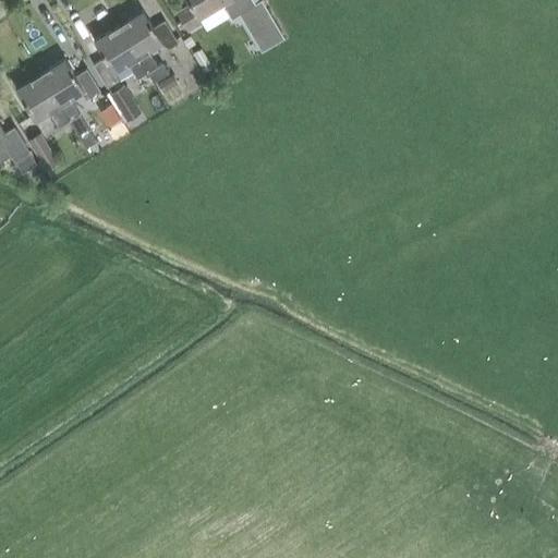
[(261,0),(259,0),(254,3),(252,0),(186,0),(190,4),(177,12),(187,31),(201,23),(198,20),(222,4),(230,19),(233,16),(242,31),(269,14),(261,0)]
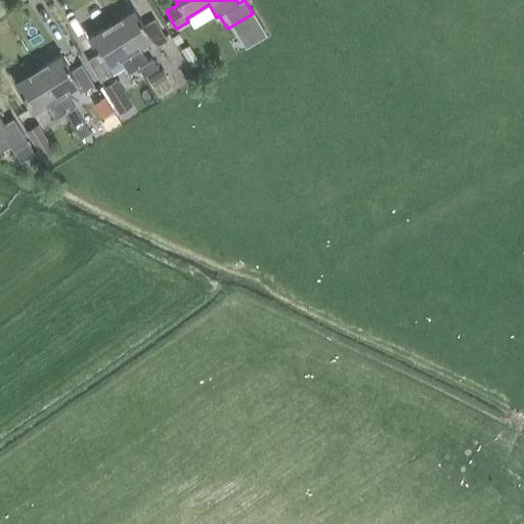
[(167,40),(163,34),(154,19),(143,26),(133,9),(111,23),(137,68),(143,77),(158,69),(151,58),(147,61),(138,48),(151,40),(156,47),(167,40)]
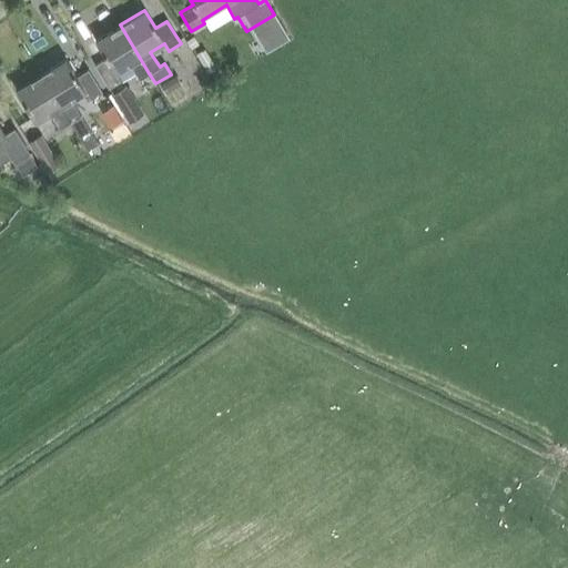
[(139,80),(149,73),(120,24),(94,40),(105,59),(94,66),(108,88),(120,81),(115,73),(129,64),(139,80)]
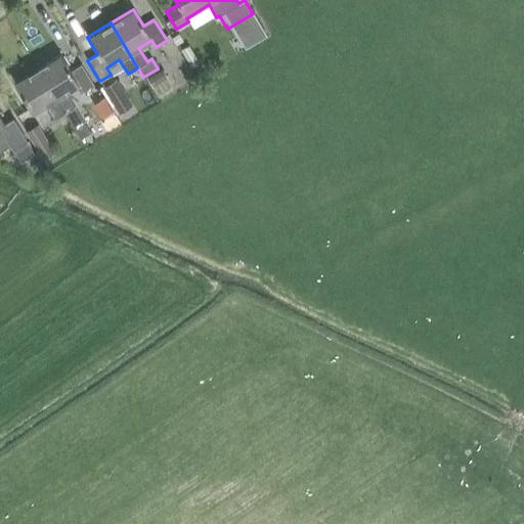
[(83,92),(93,85),(81,64),(71,71),(59,54),(37,68),(64,113),(80,138),(89,132),(74,106),(66,93),(79,85),(83,92)]
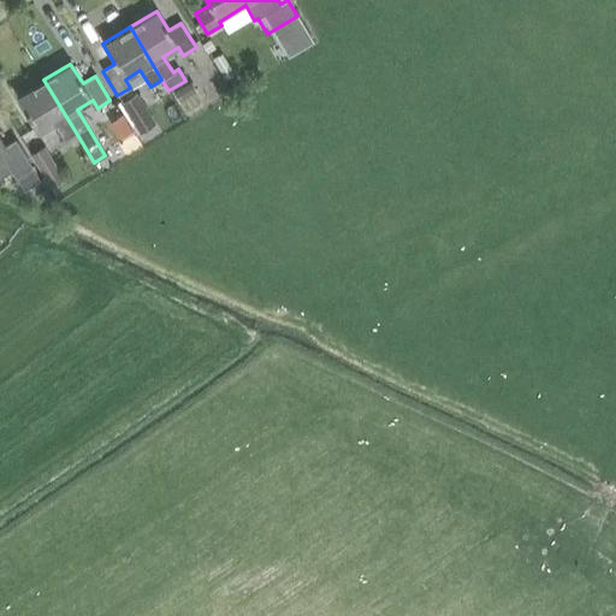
[(64,140),(76,132),(43,80),(16,96),(39,132),(54,123),(64,140)]
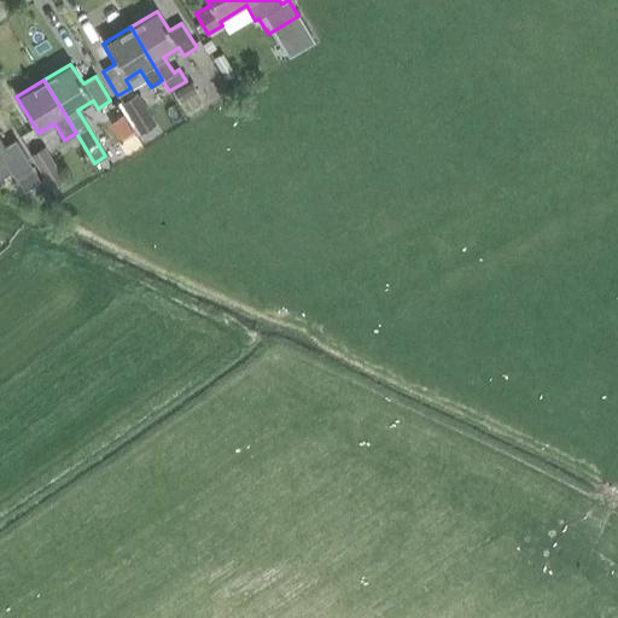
[(197,92),(191,82),(173,92),(179,103),(197,92)]
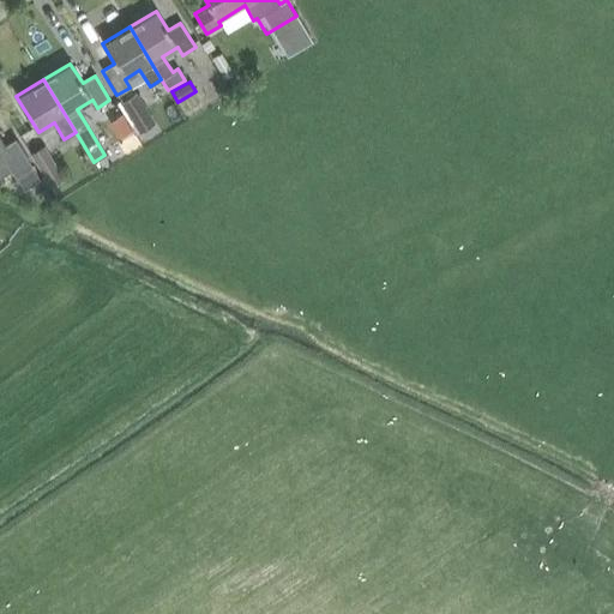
[(149,115),(134,92),(119,102),(133,125),(149,115)]
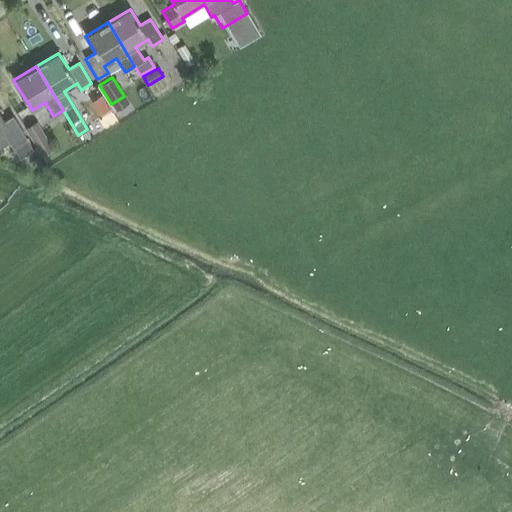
[(20,158),(33,150),(12,115),(3,121),(0,115),(0,147),(10,142),(13,147),(13,146),(20,158)]
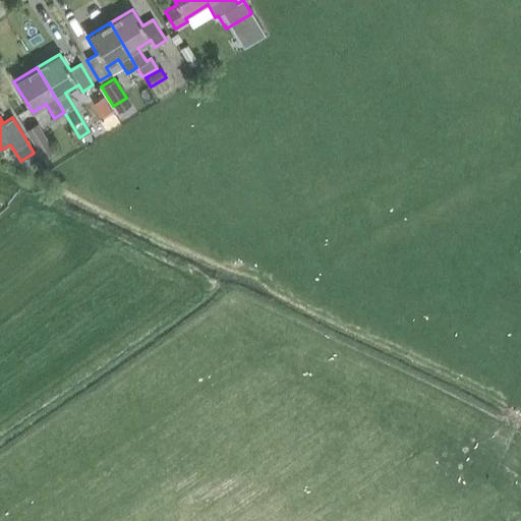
[(54,152),(37,123),(24,130),(42,159),(54,152)]
